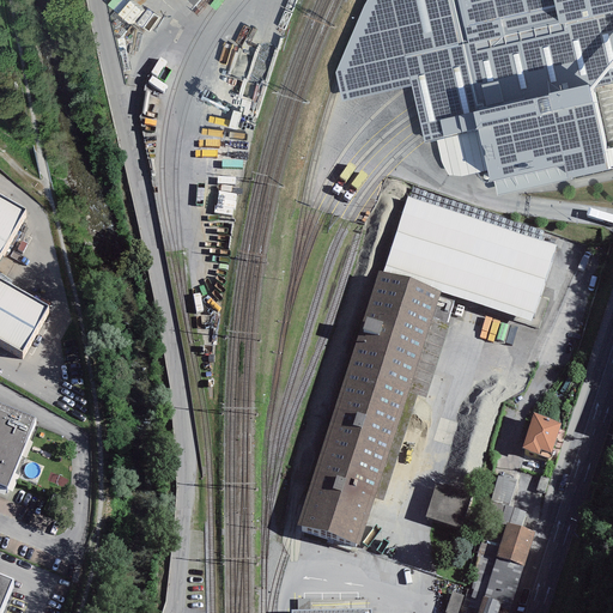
[(177,0),(195,16),(207,0),(177,0)]
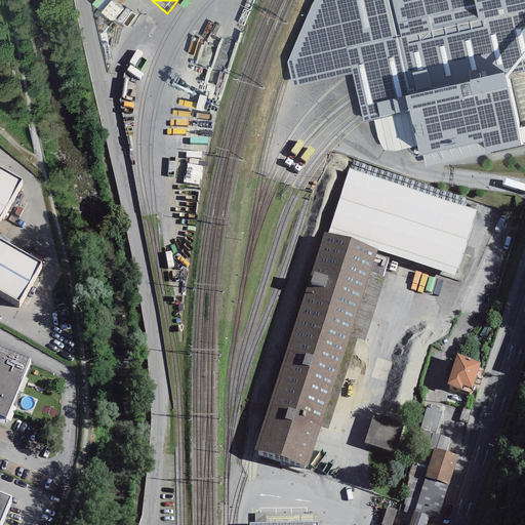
[(524,0),(316,0),(287,63),(293,87),(353,74),(364,123),(373,120),(409,112),(416,146),(418,157),(422,156),(483,142),(486,153),(489,152),(521,146),(517,129),(505,75),(524,71),(524,0)]
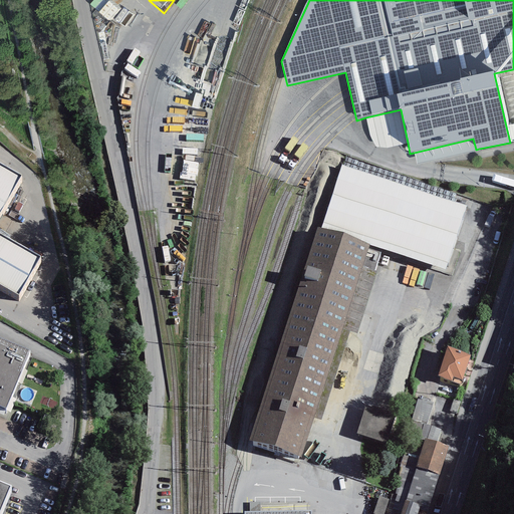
[(387,149),(408,143),(401,109),(365,117),(369,137),(375,148),(387,149)]
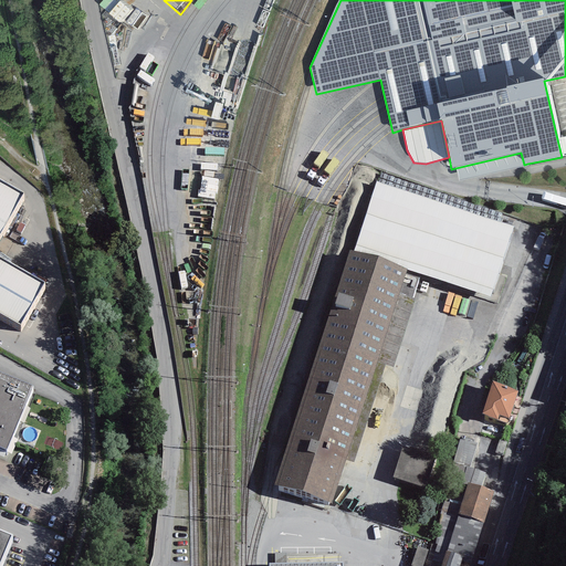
[(528,166),(527,164),(524,165),(521,153),(456,168),(459,181),(528,166)]
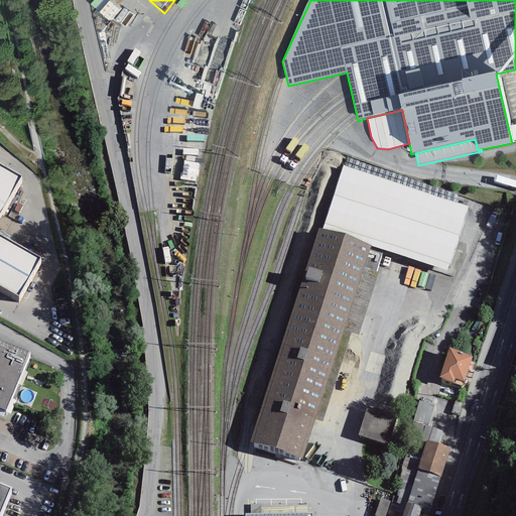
[(0,213),(21,176),(0,163),(0,285),(18,296),(39,258),(0,234),(0,213)]
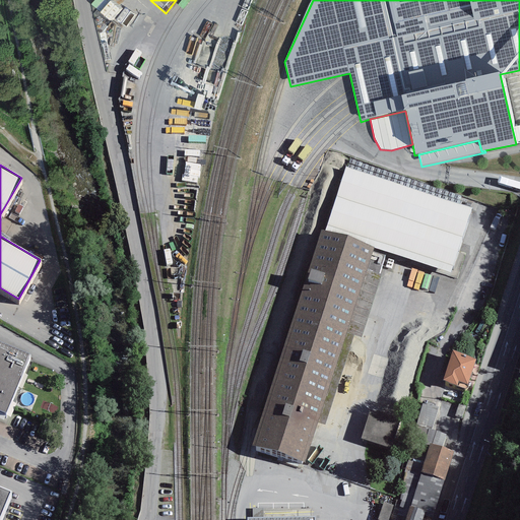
[(201,188),(204,169),(188,166),(185,185),(201,188)]
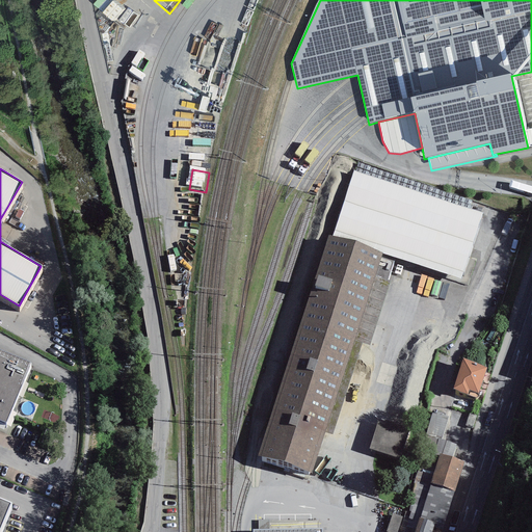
[(483,214),(353,170),(335,230),(462,272),(463,272),(483,214)]
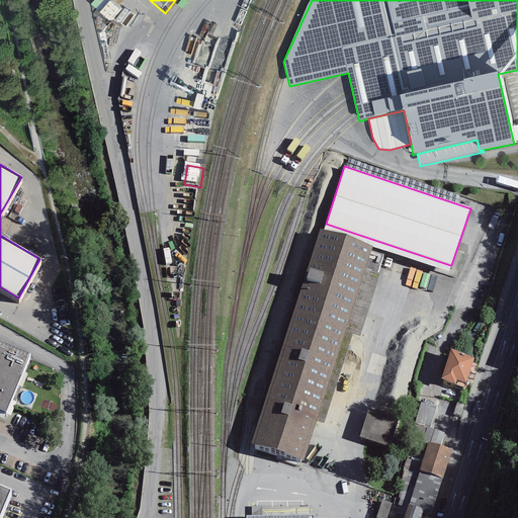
[(450,265),(326,224),(324,231),(372,246),(448,271),(450,265)]
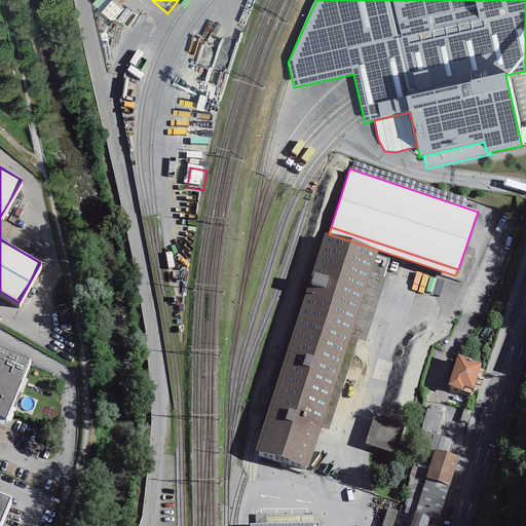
[(376,254),(378,250),(329,234),(325,233),(255,450),(308,467),(322,427),(370,273),(383,277),(389,258),(376,254)]
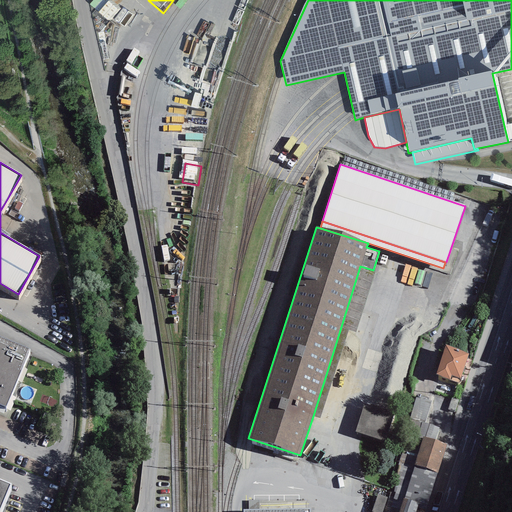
[(373,270),(360,266),(313,416),(320,418),(348,329),(354,331),(373,270)]
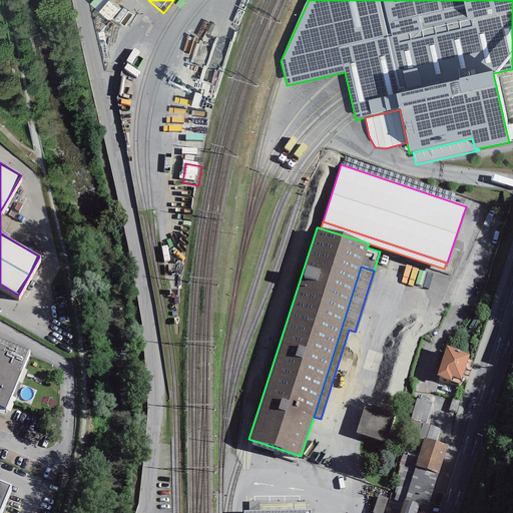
[(0,403),(6,406),(30,348),(0,335),(0,403)]
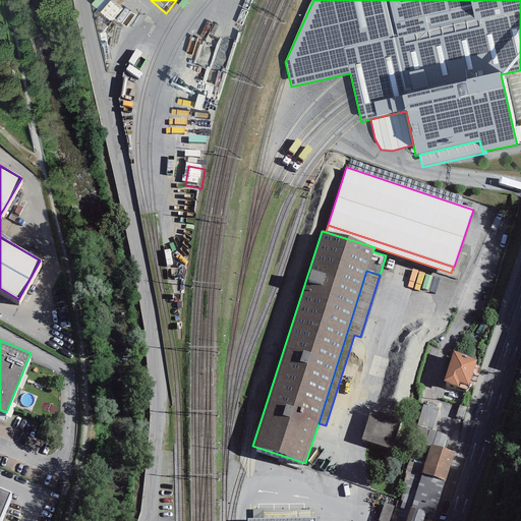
[(477,359),(453,351),(443,382),(466,390),(477,359)]
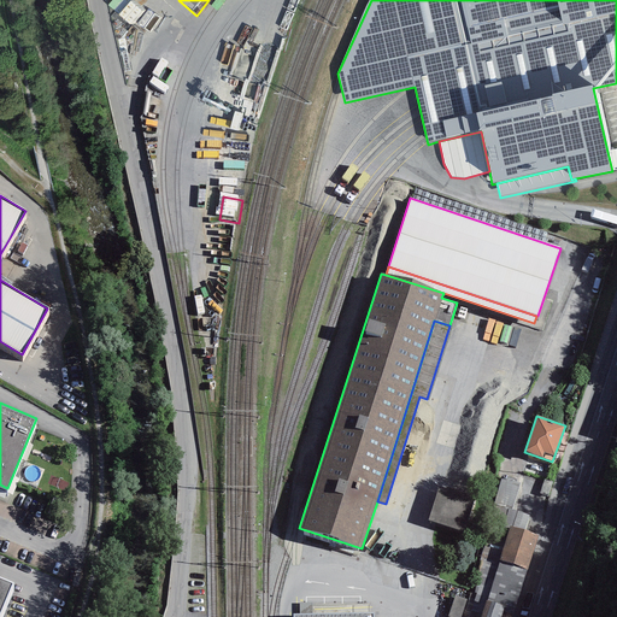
[(513,480),(506,477),(505,480),(501,479),(493,504),(509,509),(512,510),(521,483),(513,481),(513,480)]
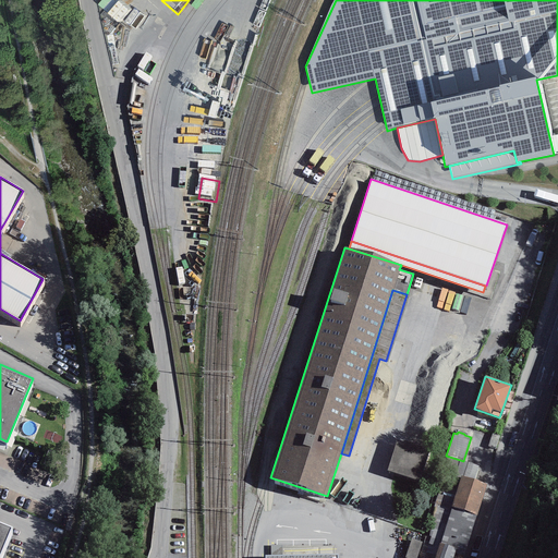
[(499,436),(492,433),(487,447),(495,449),(499,436)]
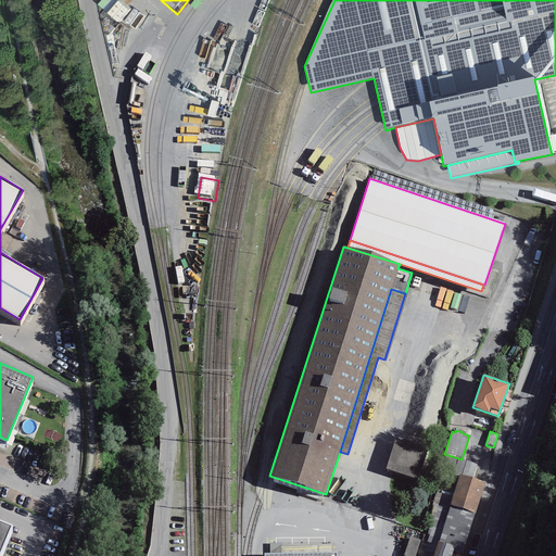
[(429,451),(395,440),(384,469),(418,480),(429,451)]
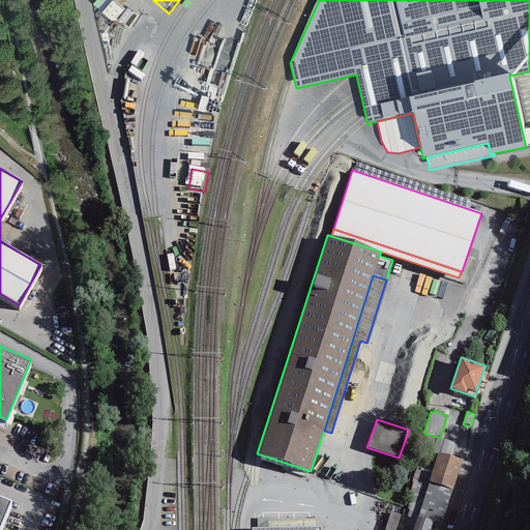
[(440,438),(437,437),(433,450),(438,452),(450,457),(454,442),(440,438)]
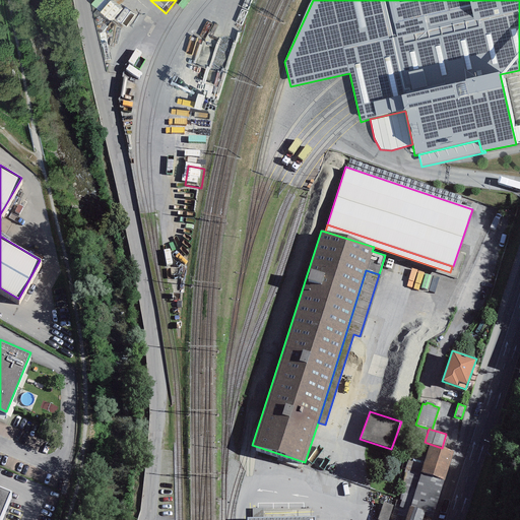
[(442,448),(430,444),(423,466),(420,471),(444,479),(454,451),(442,448)]
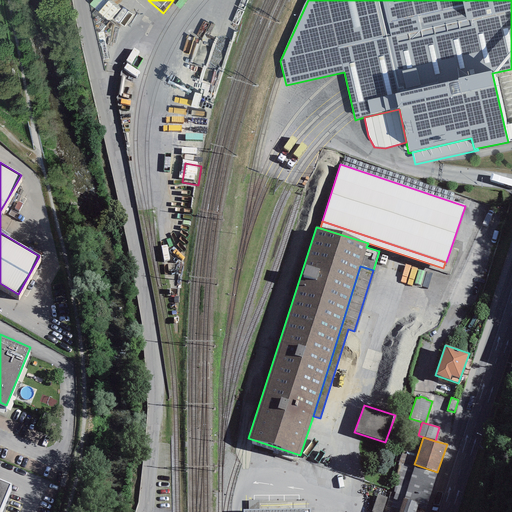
[(414,464),(416,459),(402,454),(397,465),(400,466),(393,487),(396,488),(394,493),(396,494),(394,499),(402,503),(414,464)]
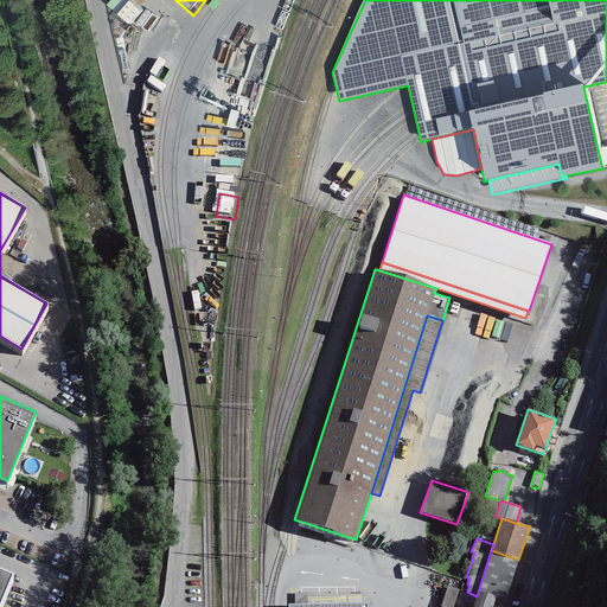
[(503,606),(518,560),(491,550),(477,596),(472,606),(503,606)]
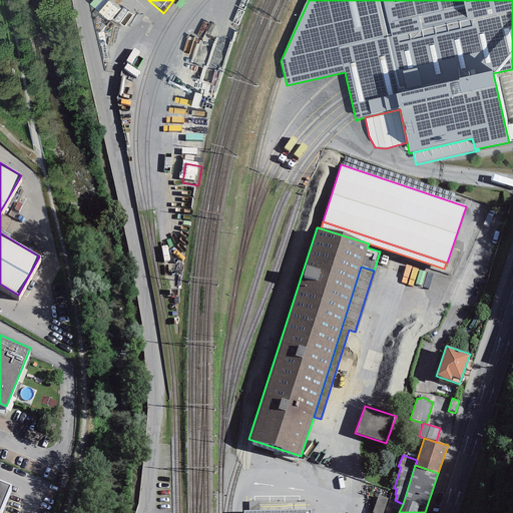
[(0,512),(12,485),(0,480),(0,512)]
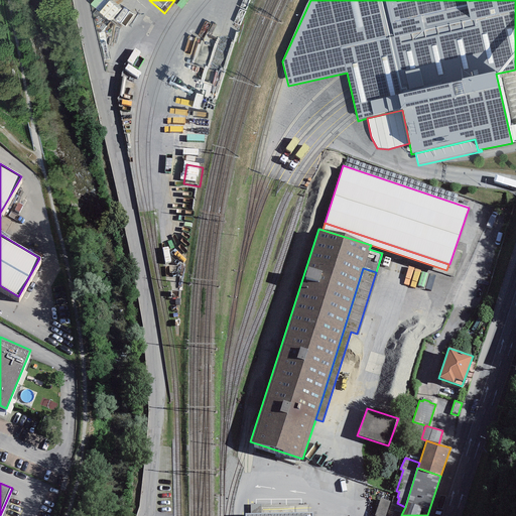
[(385,515),(390,502),(380,499),(374,515),(377,515),(385,515)]
